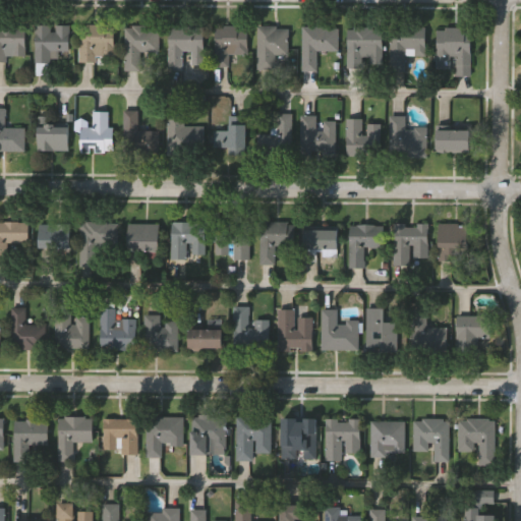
[(70,51),(60,51),(60,61),(36,61),(36,24),(71,24),(70,51)]
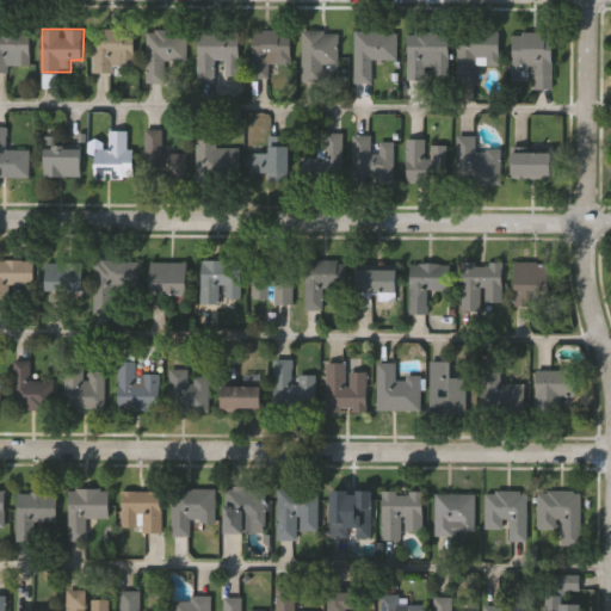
[(94,29),(135,29),(135,71),(94,69),(94,29)]
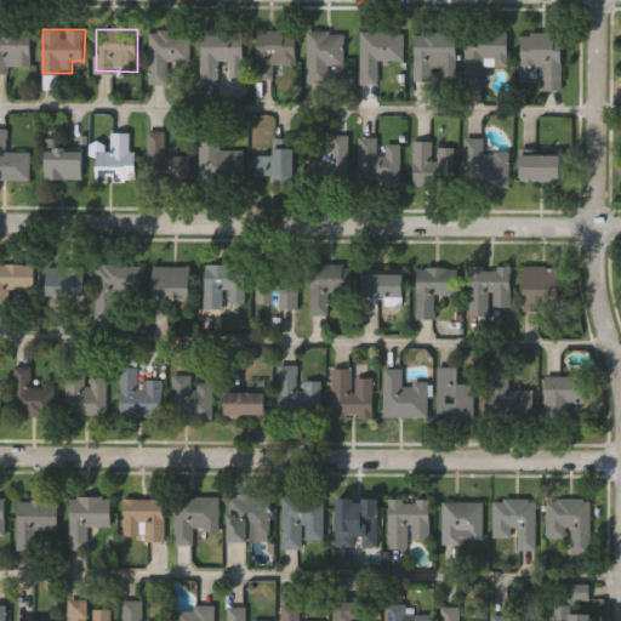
[(191,30),(191,63),(172,64),(172,84),(151,85),(151,30),(191,30)]
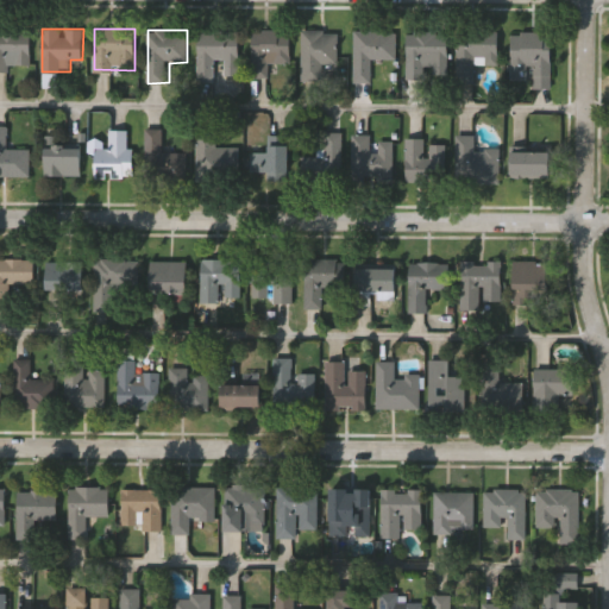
[(239,30),(239,75),(225,75),(225,61),(215,61),(215,82),(199,82),(199,30),(239,30)]
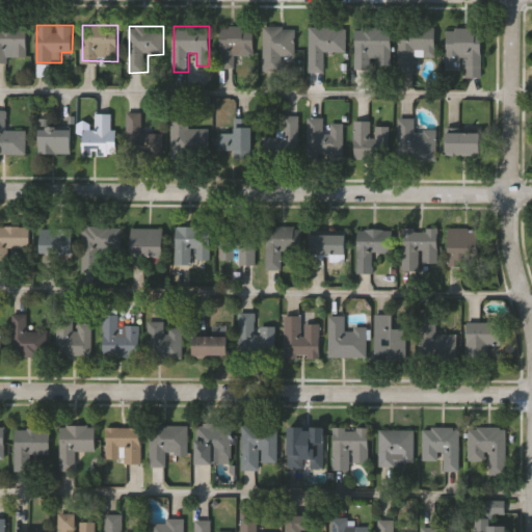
[(235,54),(235,68),(220,67),(221,26),(255,27),(254,55),(235,54)]
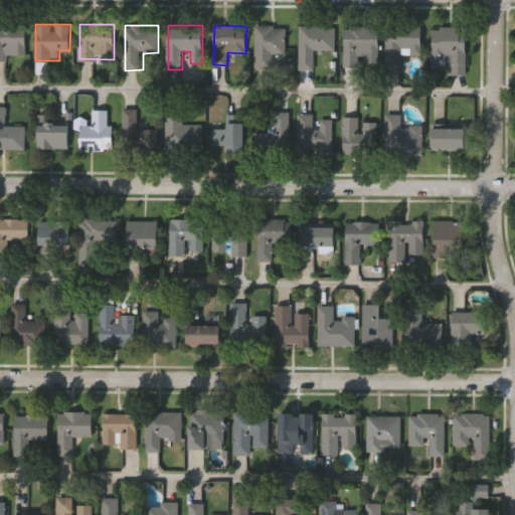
[(255,67),(255,25),(285,25),(285,67),(255,67)]
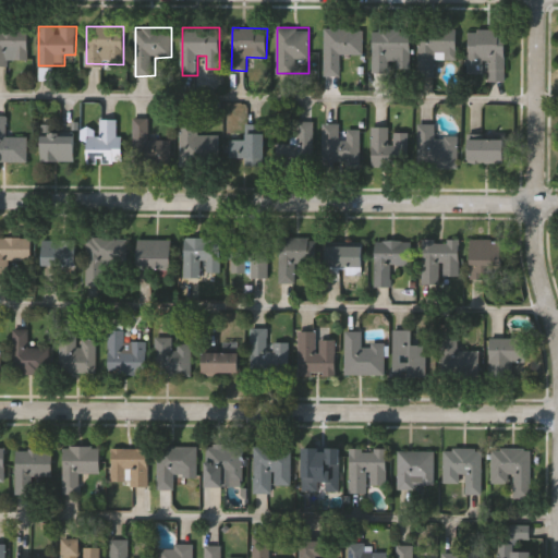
[(458,27),(458,60),(444,60),(444,75),(419,75),(419,27),(458,27)]
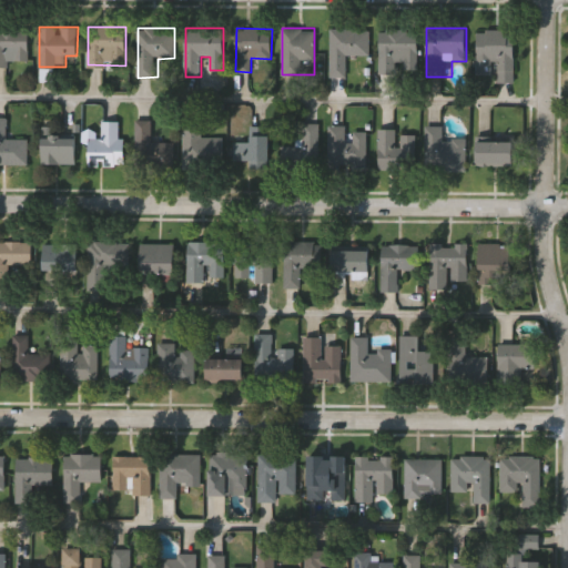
[(0,66),(0,29),(28,29),(28,66),(0,66)]
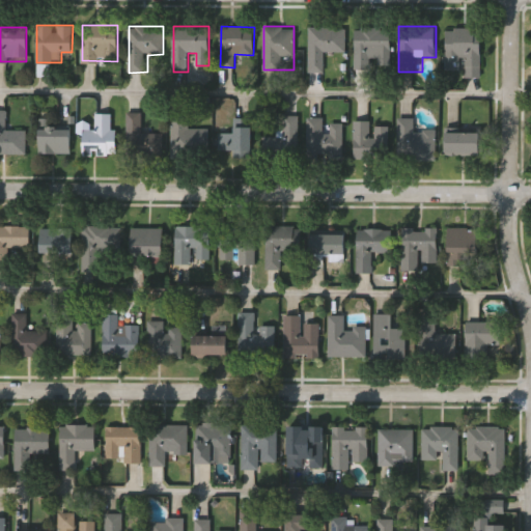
[(346,27),(346,56),(327,56),(327,72),(309,72),(309,27),(346,27)]
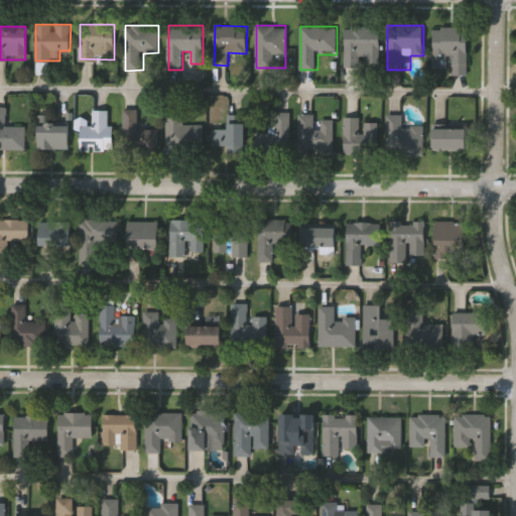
[(379,26),(379,65),(346,65),(345,26),(379,26)]
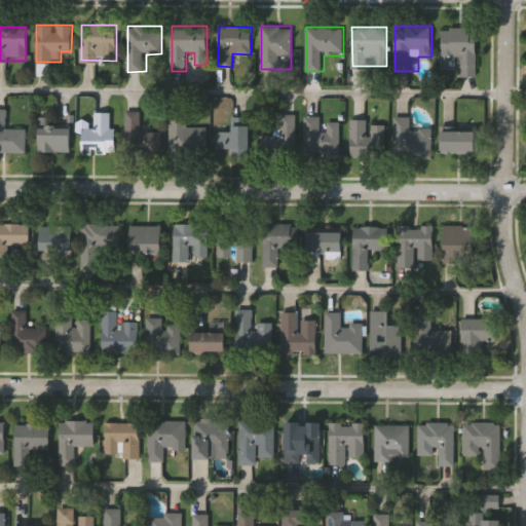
[(442,71),(442,28),(477,28),(477,75),(460,75),(460,71),(442,71)]
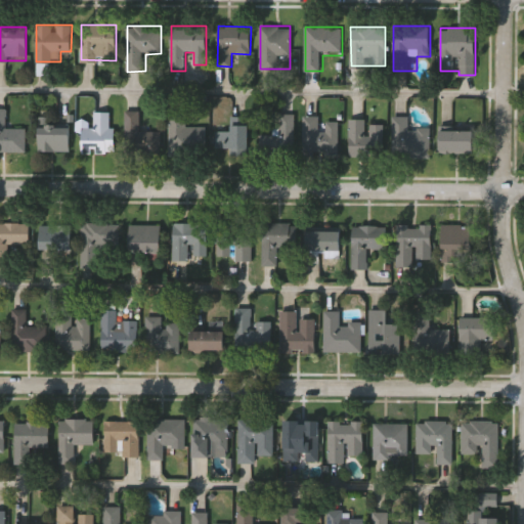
[(26,149),(0,148),(0,108),(7,108),(7,127),(27,128),(26,149)]
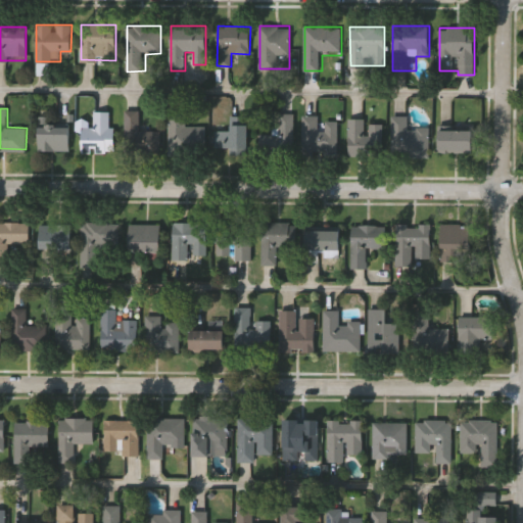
[(160,154),(126,154),(126,109),(141,110),(141,128),(160,128),(160,154)]
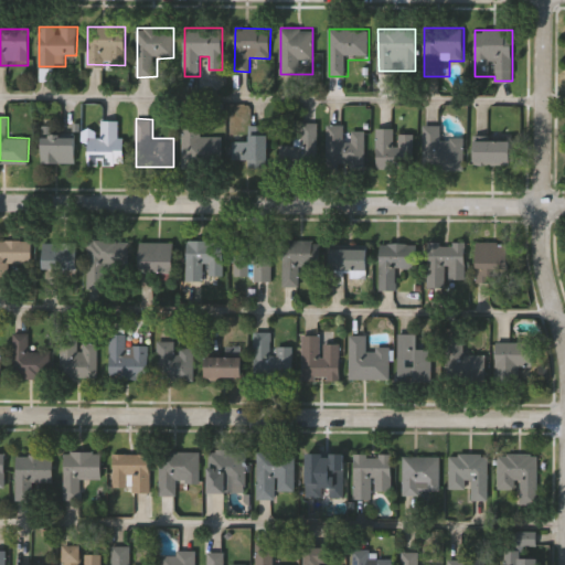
[(121,120),(121,164),(88,164),(88,137),(103,137),(103,120),(121,120)]
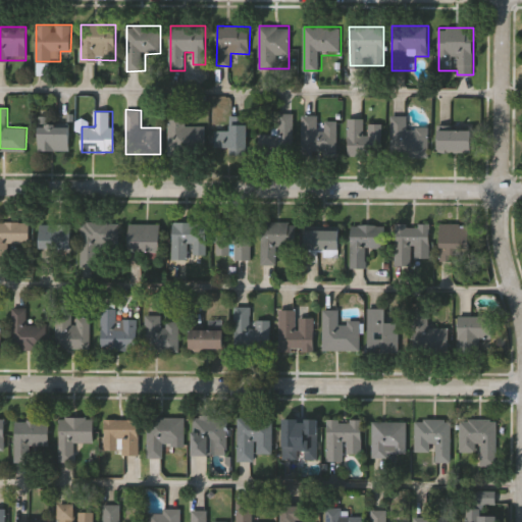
[(294,113),(294,156),(262,156),(262,134),(279,134),(279,113),(294,113)]
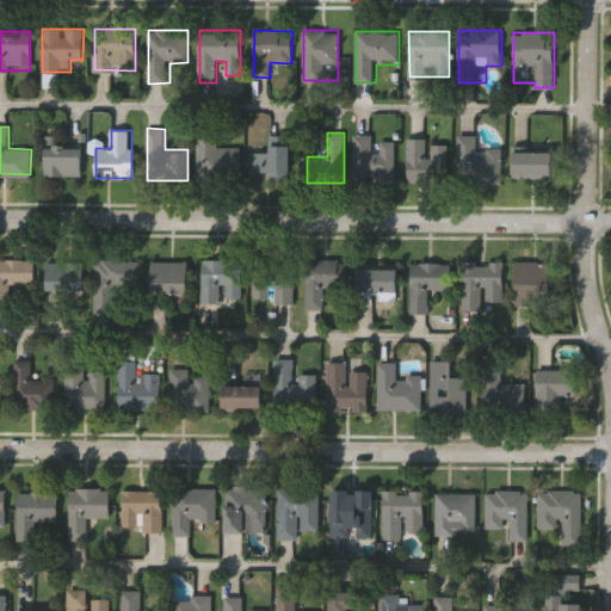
[(217,134),(217,147),(235,147),(234,183),(198,181),(198,134),(217,134)]
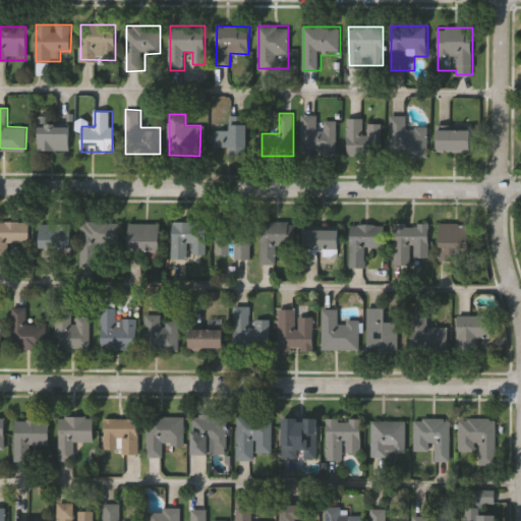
[(337,121),(337,156),(302,156),(301,115),(319,115),(319,121),(337,121)]
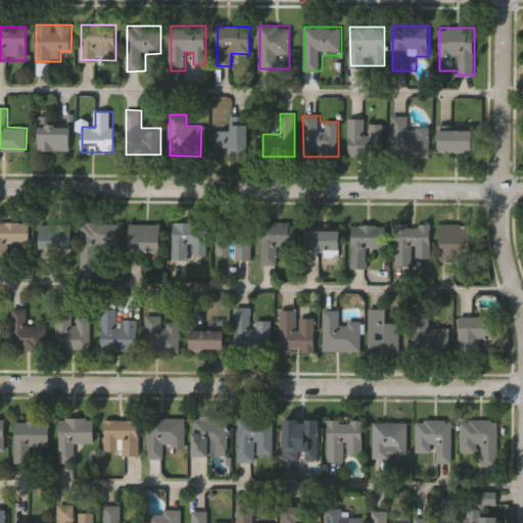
[(429,156),(393,156),(393,116),(409,116),(409,127),(429,127),(429,156)]
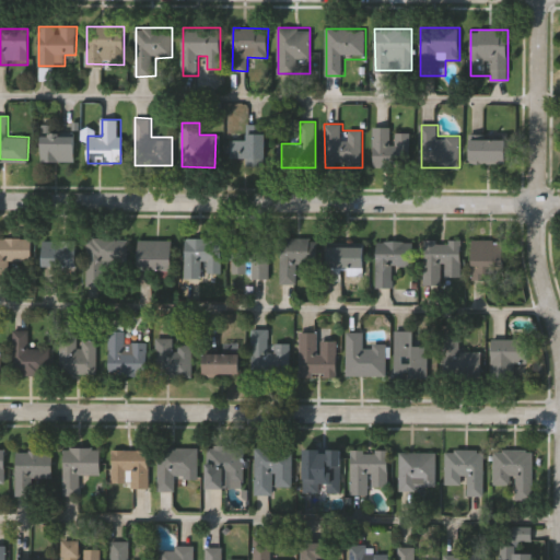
[(373,166),(373,127),(399,127),(399,166),(373,166)]
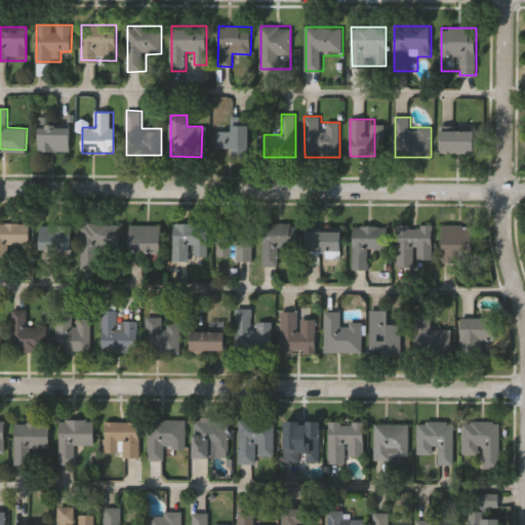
[(248,149),(216,149),(216,124),(248,124),(248,149)]
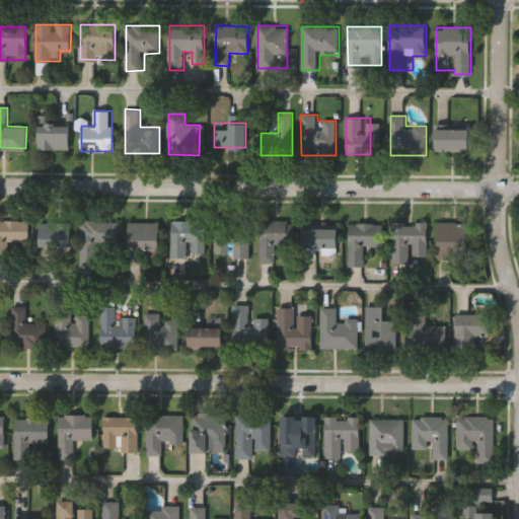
[(69,149),(39,149),(39,124),(69,124),(69,149)]
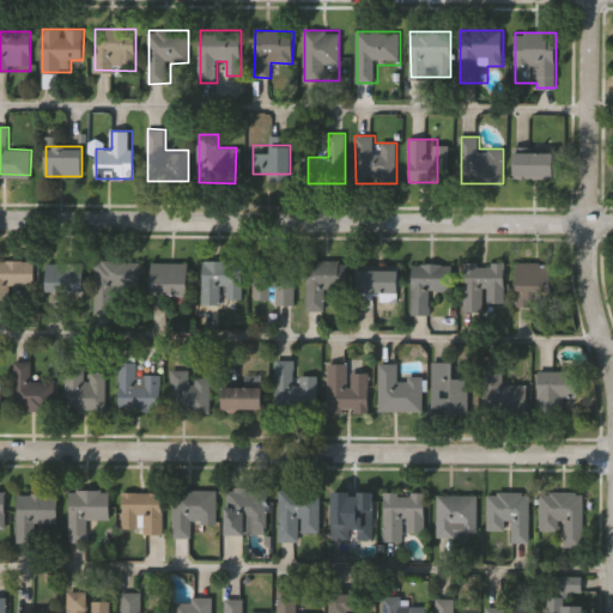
[(553,152),(553,178),(515,178),(515,152),(553,152)]
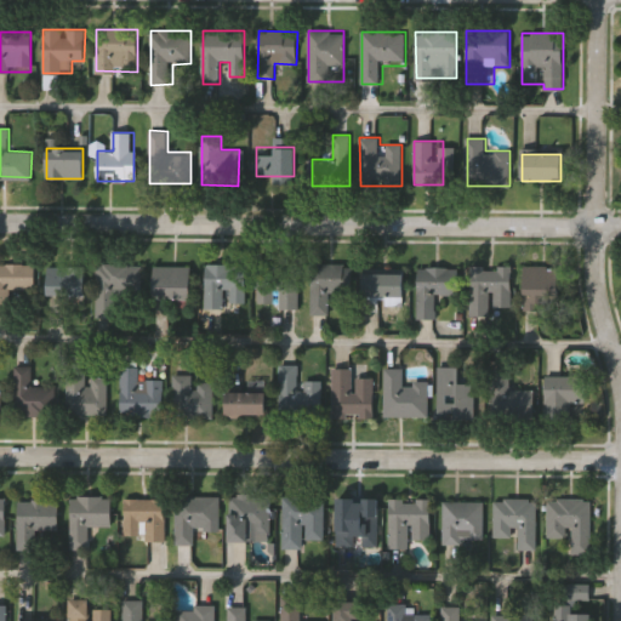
[(35,289),(10,289),(10,317),(0,315),(0,263),(35,263),(35,289)]
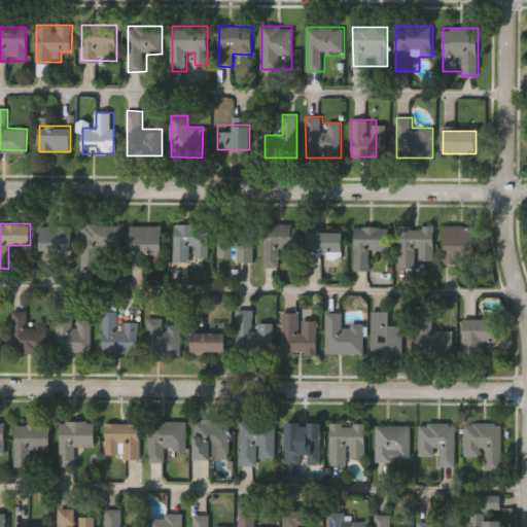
[(83,223),(121,223),(121,249),(83,249),(83,223)]
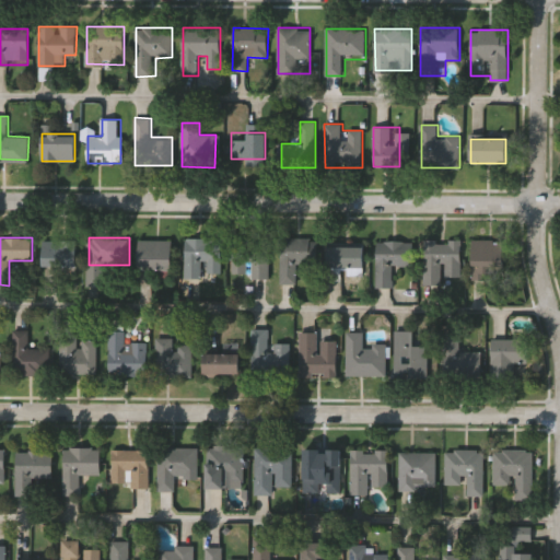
[(298,264),(298,283),(281,283),(281,237),(317,237),(317,264),(298,264)]
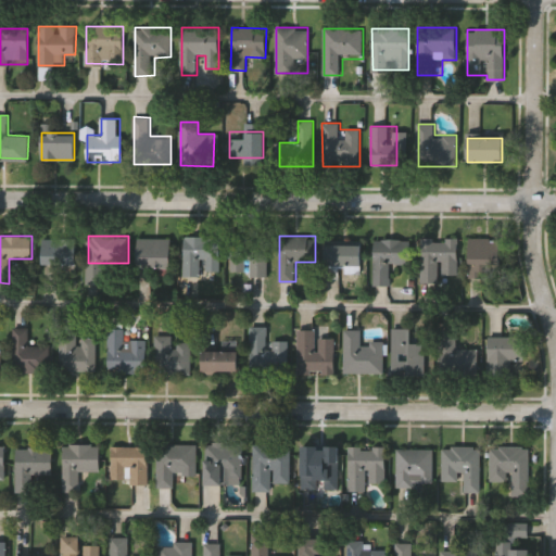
[(185,276),(185,237),(220,237),(220,276),(185,276)]
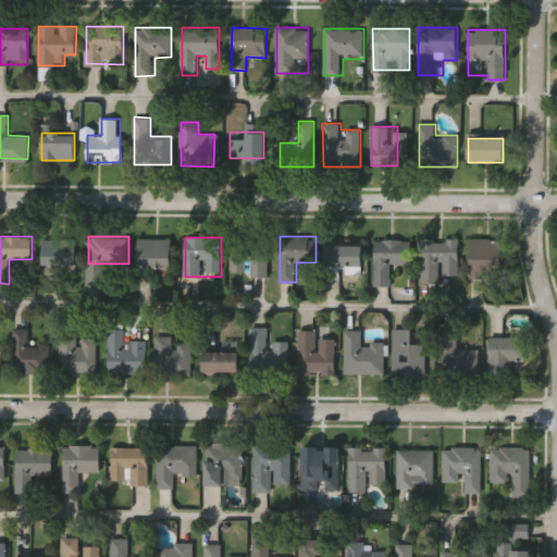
[(42,264),(42,238),(77,238),(77,264),(42,264)]
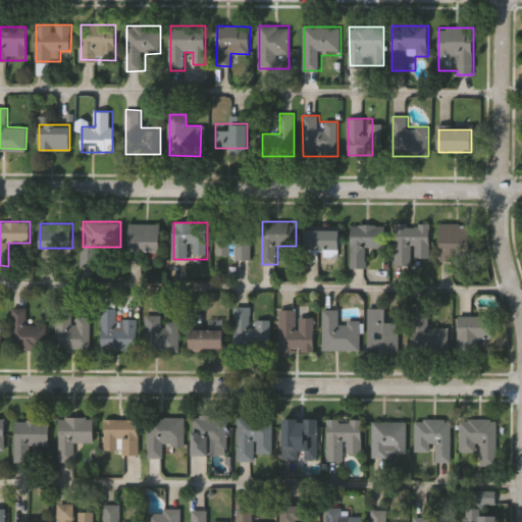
[(131,251),(131,223),(160,223),(160,251),(131,251)]
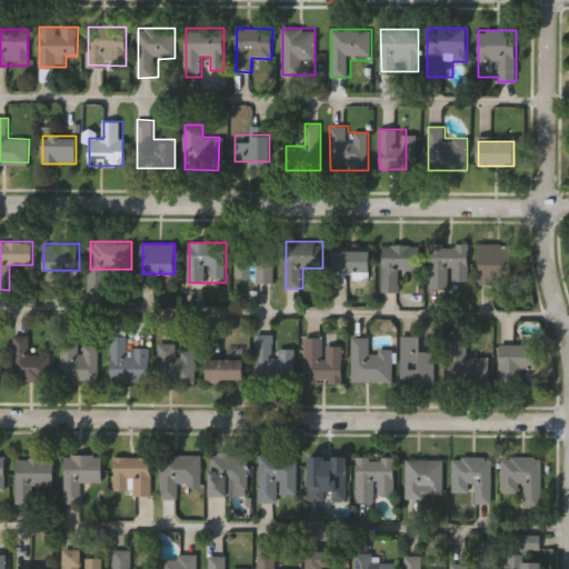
[(275,279),(237,279),(237,243),(275,243),(275,279)]
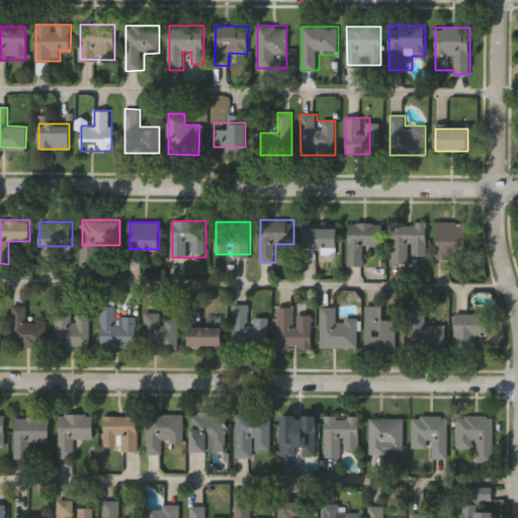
[(392,222),(427,222),(427,261),(392,261),(392,222)]
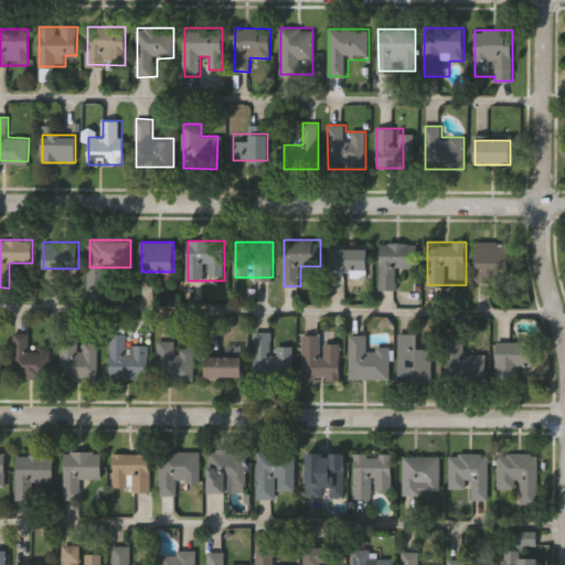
[(477,242),(509,242),(509,280),(477,280),(477,242)]
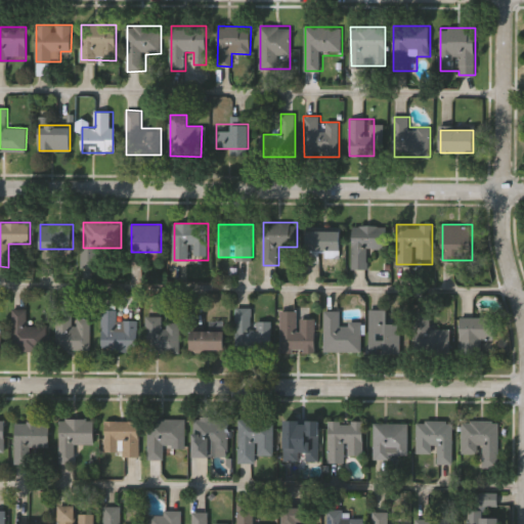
[(352,225),(383,225),(383,249),(368,249),(368,268),(352,268),(352,225)]
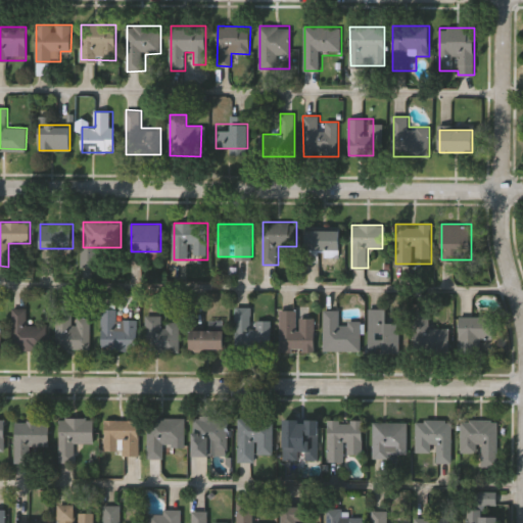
[(339,230),(339,249),(305,249),(305,230),(339,230)]
